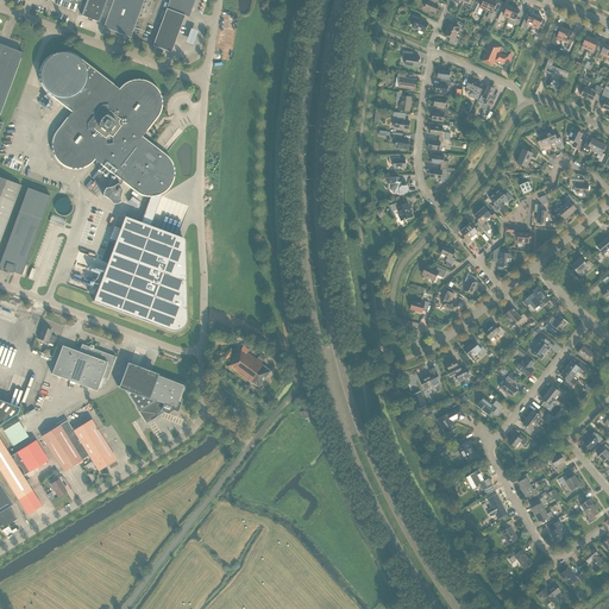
[(99,23),(107,0),(87,0),(81,17),(99,23)]
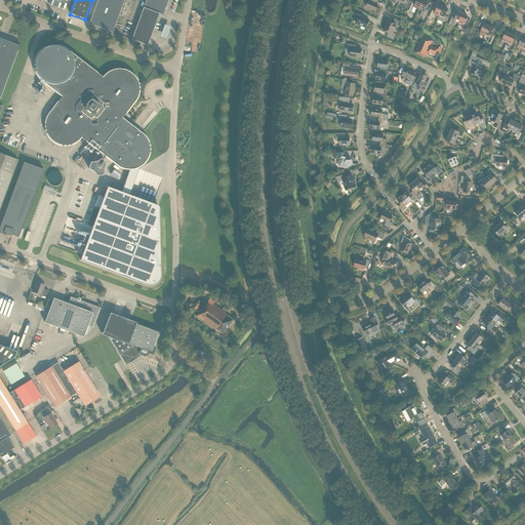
[(113,33),(124,0),(97,0),(89,24),(113,33)]
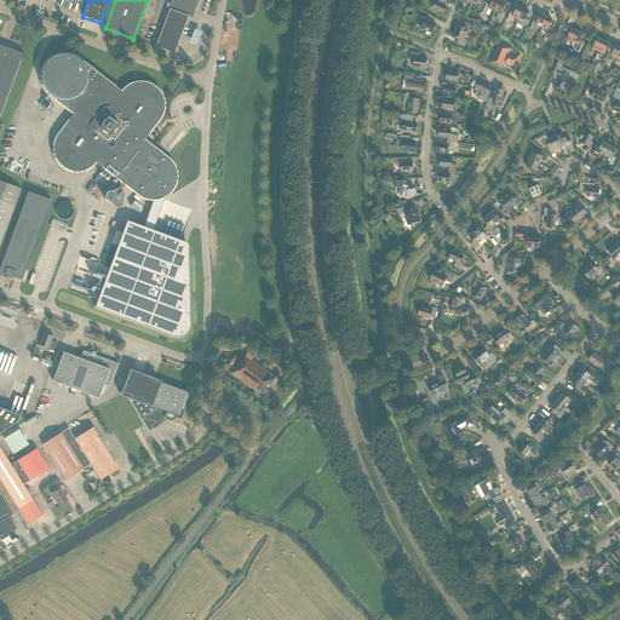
[(193,18),(199,0),(172,0),(155,47),(174,53),(188,16),(193,18)]
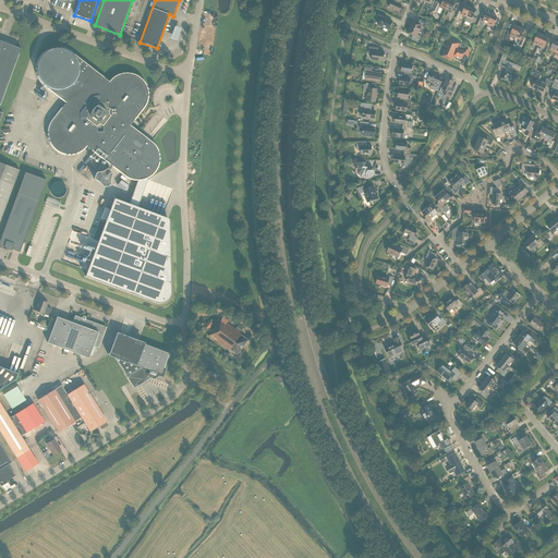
[(400,0),(399,0),(391,0),(391,1),(392,1),(389,8),(399,12),(402,5),(399,4),(398,3),(399,0),(400,1),(400,0)]
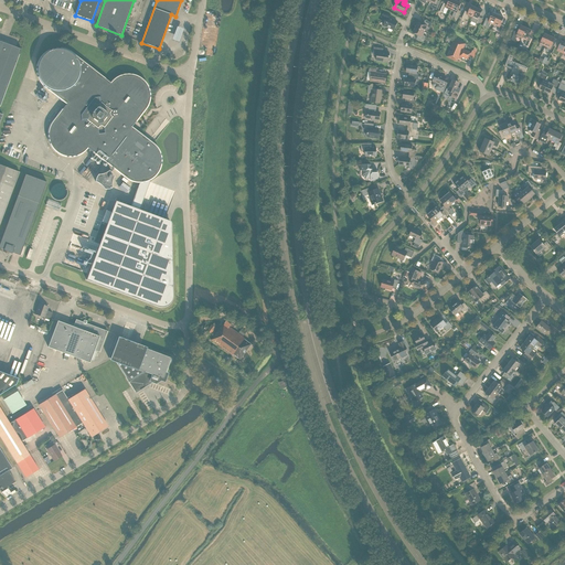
[(430,0),(429,2),(433,3),(432,8),(436,10),(440,2),(437,0),(430,0)]
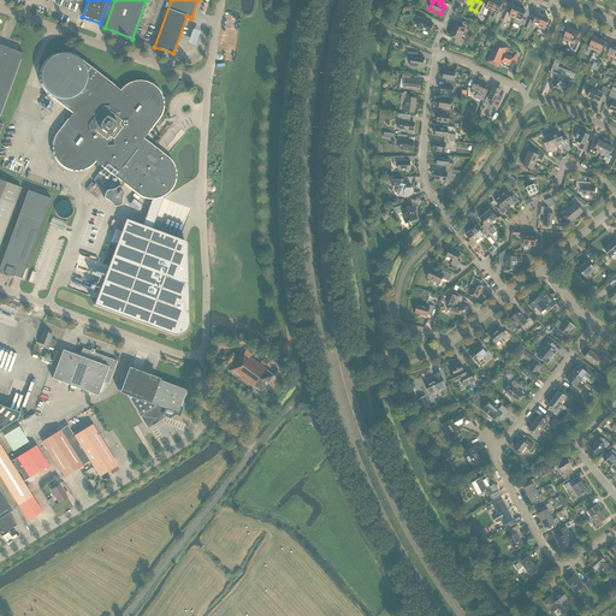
[(492,11),(497,1),(493,0),(489,0),(487,6),(484,4),(480,12),(486,16),(489,10),(492,11)]
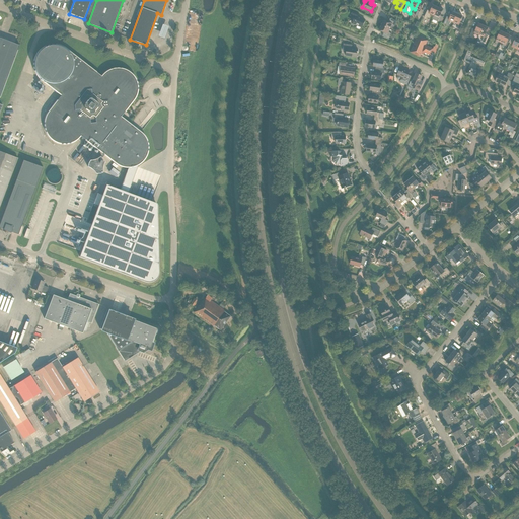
[(419,1),(415,9),(417,11),(415,15),(418,16),(420,18),(424,10),(421,9),(424,3),(419,1)]
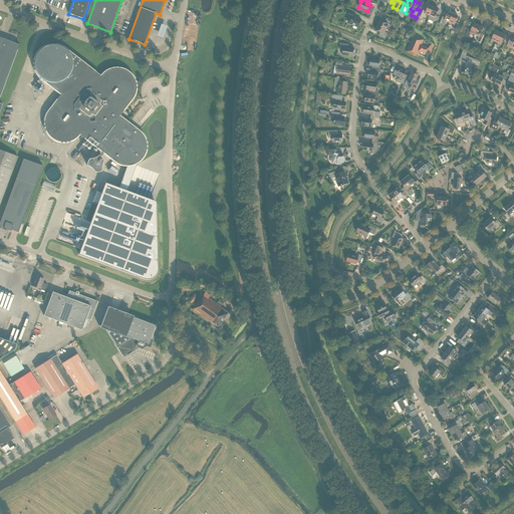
[(430,16),(434,7),(429,5),(426,11),(423,10),(420,17),(423,18),(423,17),(426,18),(427,15),(430,16)]
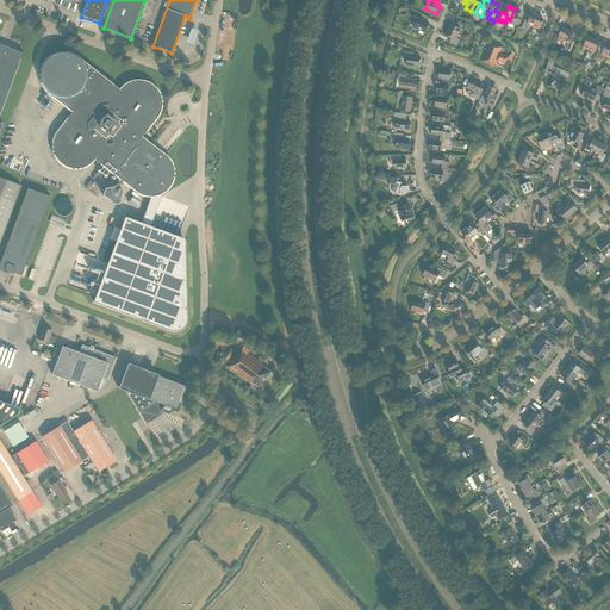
[(510,19),(508,23),(515,25),(517,27),(521,20),(517,19),(521,12),(515,8),(510,19)]
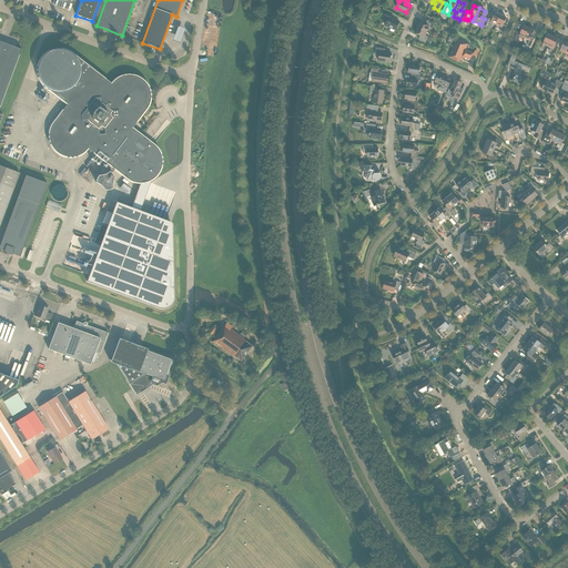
[(395,30),(399,22),(391,18),(393,14),(386,11),(384,17),(388,19),(385,26),(391,28),(391,29),(391,30),(391,31),(392,31),(392,32),(393,32),(394,31),(395,30)]
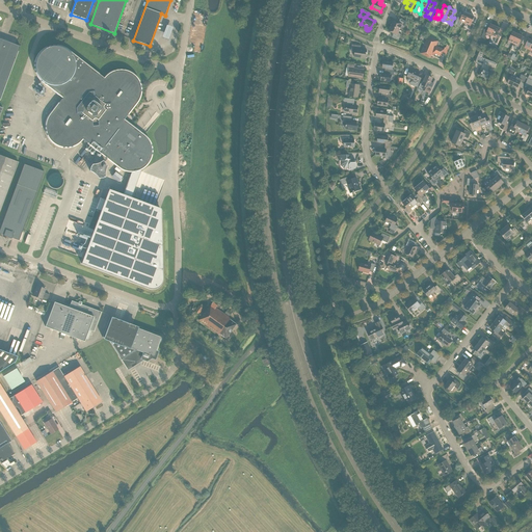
[(464,24),(469,15),(463,12),(460,19),(458,17),(454,25),(457,26),(457,25),(460,26),(461,22),(464,24)]
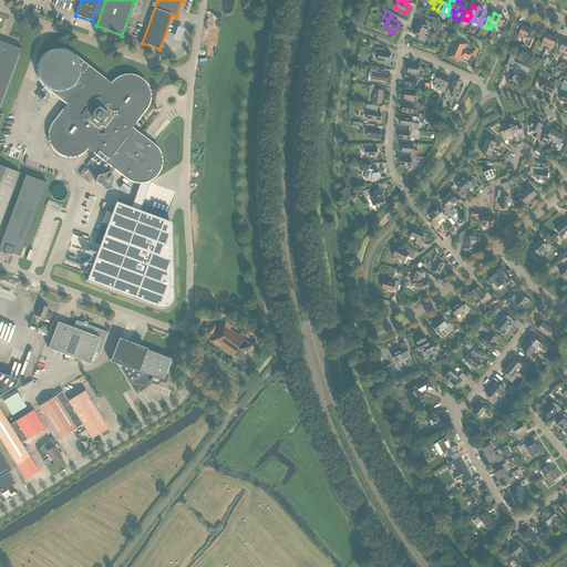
[(500,16),(495,26),(501,28),(500,31),(503,32),(505,27),(503,24),(505,18),(500,16)]
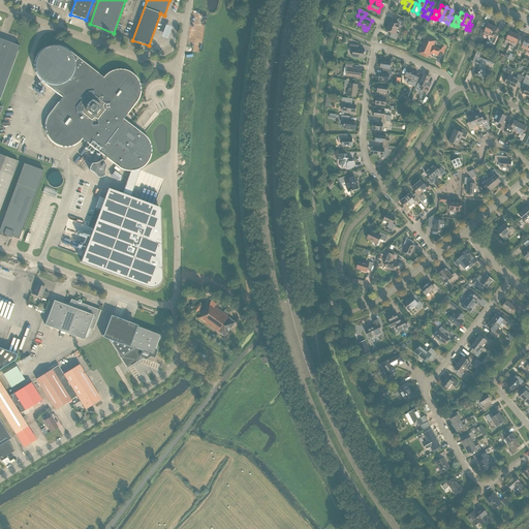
[(389,26),(398,30),(399,27),(402,28),(404,22),(398,19),(396,23),(391,21),(389,26)]
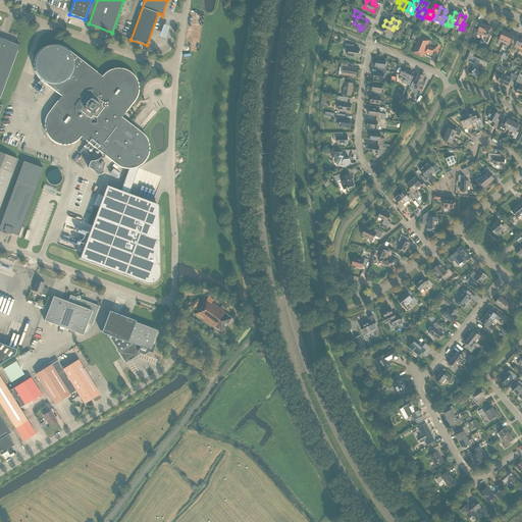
[(481,36),(486,25),(481,23),(478,30),(475,29),(472,36),(475,38),(477,34),(481,36)]
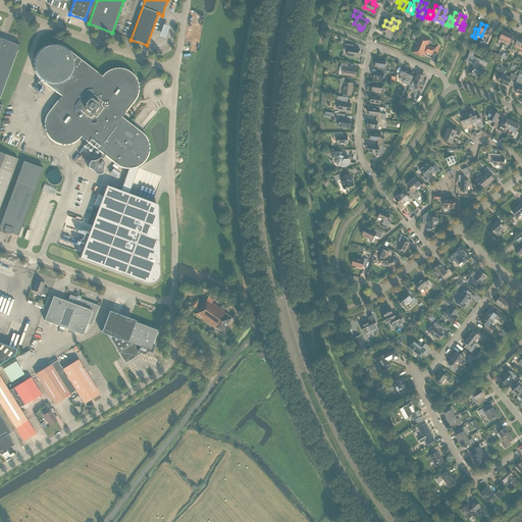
[(390,33),(393,30),(383,25),(381,31),(386,33),(384,37),(390,40),(394,35),(390,33)]
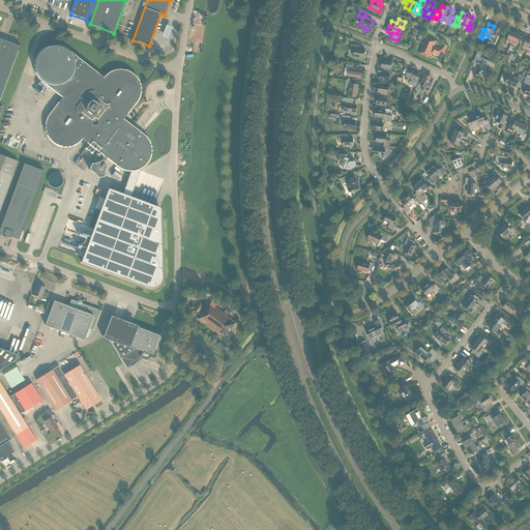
[(494,26),(489,36),(494,38),(492,42),(495,43),(498,36),(496,35),(498,29),(494,26)]
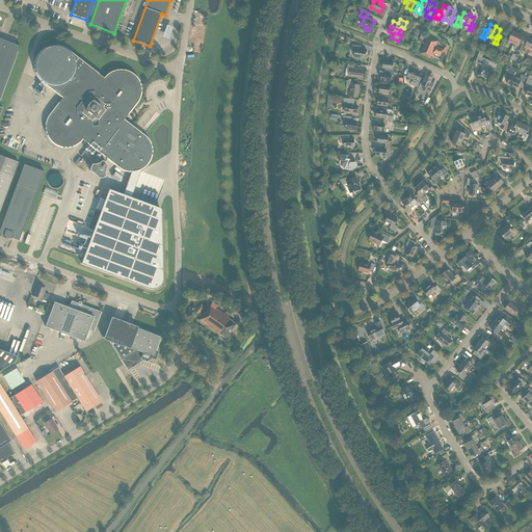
[(173,29),(166,27),(162,38),(168,41),(173,29)]
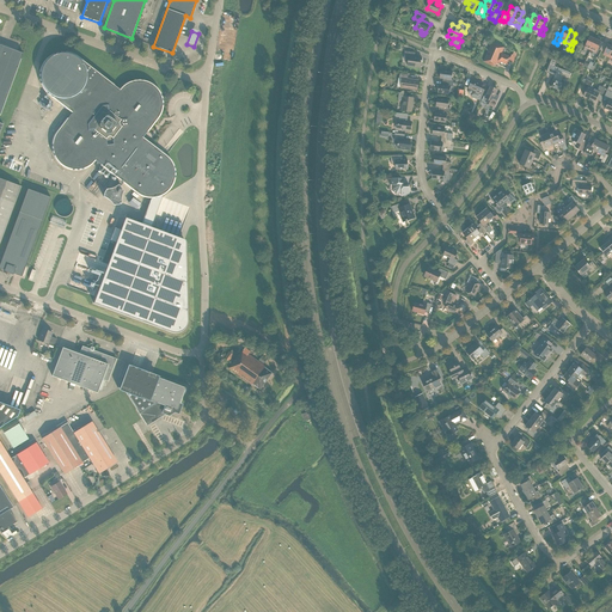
[(591,50),(595,40),(589,37),(585,48),(583,51),(586,53),(587,49),(591,50)]
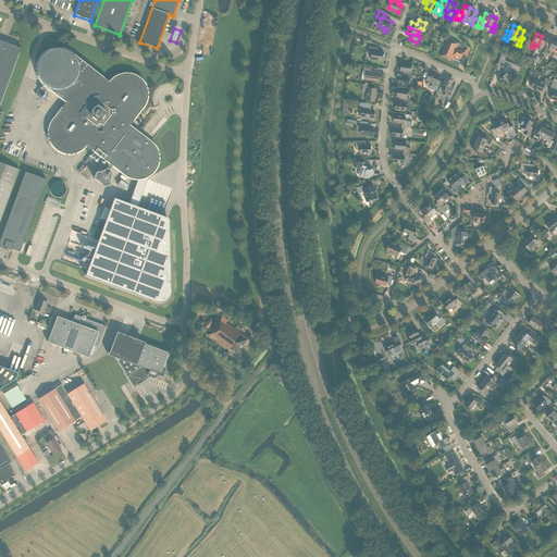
[(542,36),(537,46),(540,47),(539,50),(541,51),(542,48),(547,38),(542,36)]
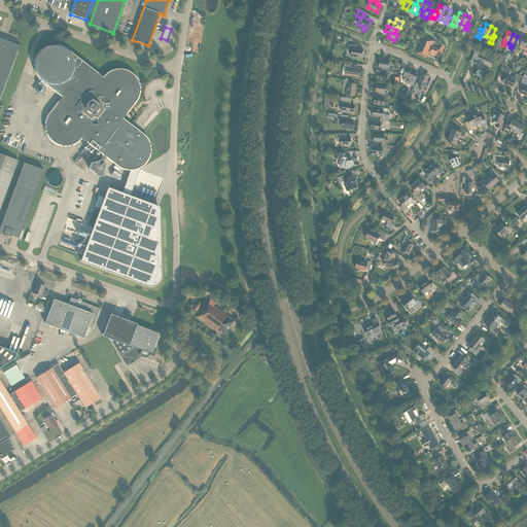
[(436,56),(438,48),(432,45),(434,41),(424,36),(416,54),(426,58),(427,55),(429,55),(430,53),(436,56)]
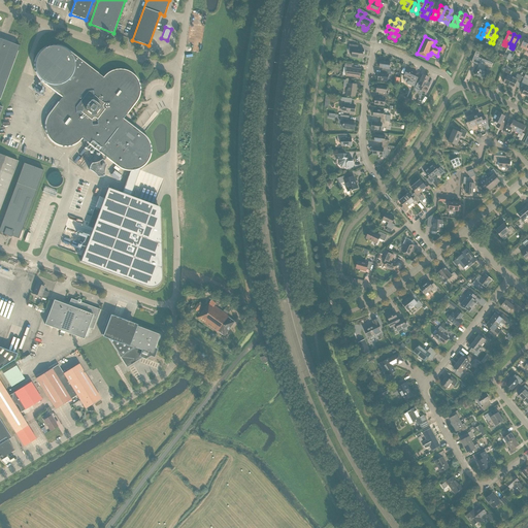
[(0,99),(0,100),(20,46),(0,38),(0,99)]
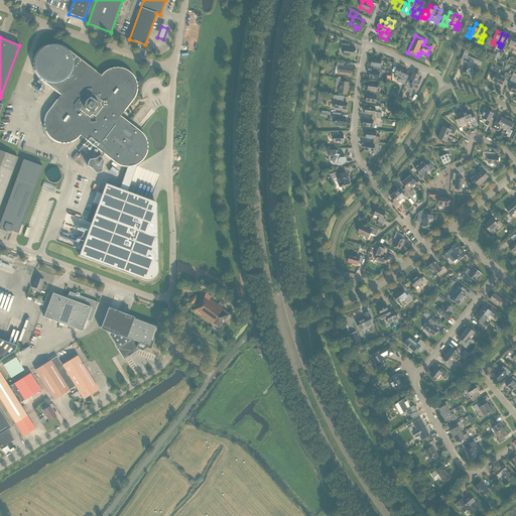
[(514,48),(515,43),(515,39),(512,37),(510,44),(507,42),(504,48),(509,51),(511,47),(514,48)]
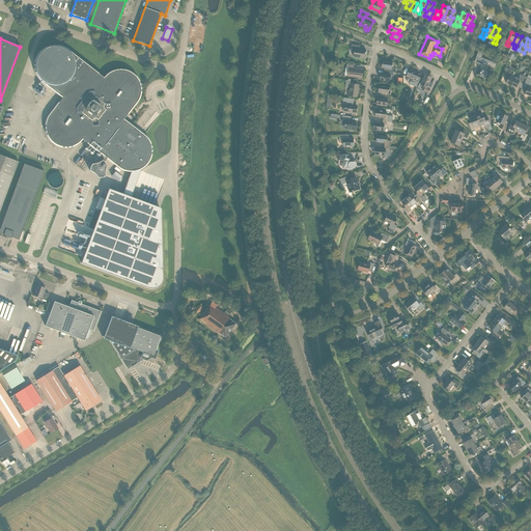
[(34,64),(34,66),(34,70),(35,73),(37,77),(39,80),(43,82),(61,98),(55,106),(49,114),(48,116),(46,119),(45,123),(45,127),(45,130),(46,133),(48,137),(50,140),(53,143),(56,145),(57,146),(61,147),(66,148),(70,147),(74,146),(77,145),(79,143),(81,142),(83,140),(114,165),(118,168),(119,168),(120,169),(121,170),(123,170),(124,171),(126,171),(127,171),(129,172),(131,172),(122,196),(108,191),(105,199),(100,197),(95,208),(101,211),(81,263),(148,288),(149,288),(150,288),(151,288),(152,288),(154,288),(155,288),(156,288),(157,287),(158,287),(158,286),(159,286),(160,285),(160,284),(161,284),(161,283),(162,282),(162,281),(162,280),(163,279),(163,278),(161,211),(130,199),(140,171),(140,170),(143,169),(144,167),(147,164),(149,162),(151,158),(152,154),(152,148),(150,143),(149,141),(147,137),(146,136),(144,135),(142,133),(135,127),(124,119),(131,111),(138,102),(140,98),(141,93),(142,90),(141,86),(141,84),(140,82),(139,79),(137,77),(135,75),(132,73),(130,71),(128,70),(124,70),(121,68),(117,68),(115,70),(111,71),(109,72),(108,74),(106,75),(105,76),(104,77),(68,49),(67,49),(64,47),(61,46),(58,45),(55,45),(52,45),(50,46),(47,47),(44,48),(40,51),(39,52),(37,54),(36,56),(35,59),(34,61),(34,64)]
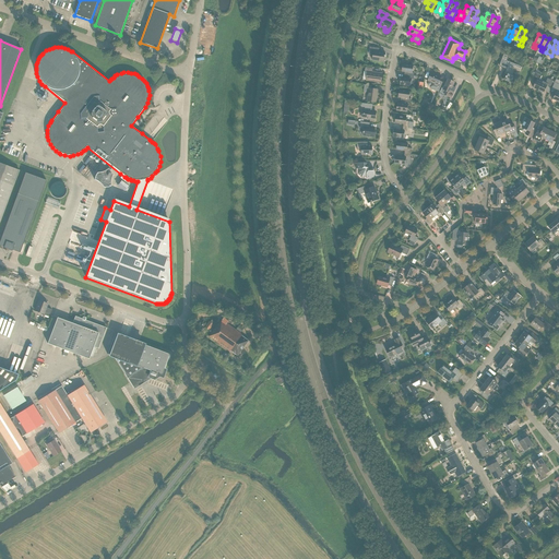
[(384,62),(385,52),(379,52),(379,48),(370,47),(369,54),(373,54),(372,60),(384,62)]
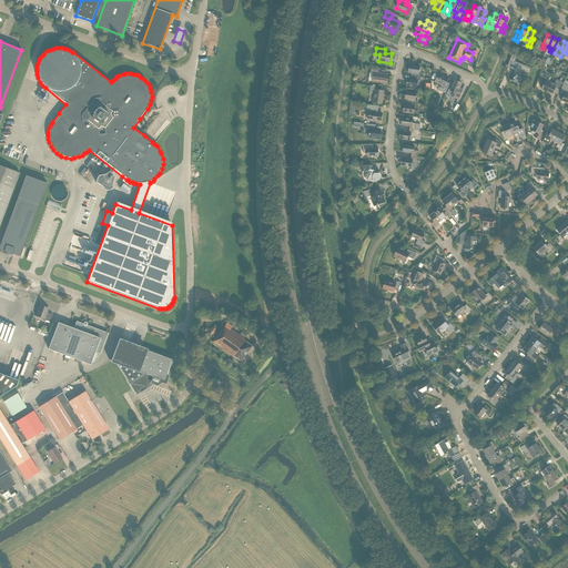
[(517,57),(513,56),(507,67),(515,70),(510,80),(521,84),(524,78),(520,77),(523,71),(529,73),(530,68),(518,63),(515,62),(517,57)]
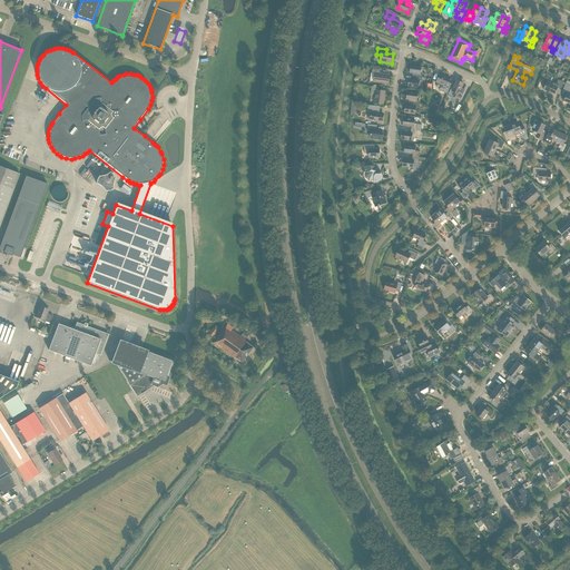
[(412,77),(422,78),(422,75),(421,75),(422,67),(411,66),(410,74),(413,74),(412,77)]
